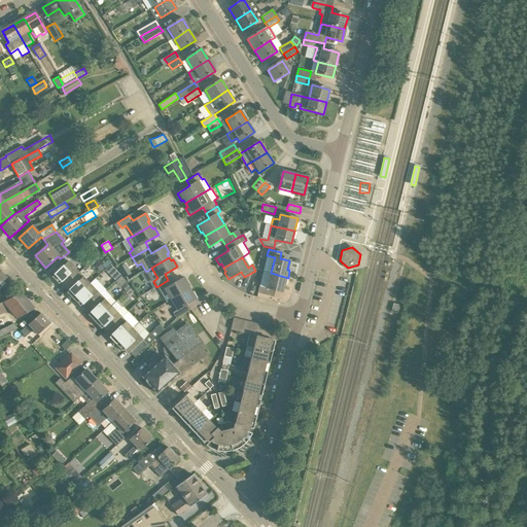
[(58,281),(64,287),(79,273),(68,261),(51,277),(57,282),(58,281)]
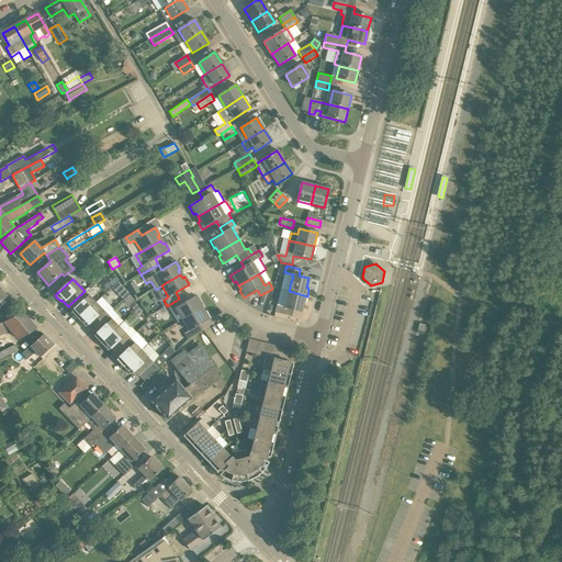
[(117,282),(113,287),(117,292),(123,288),(117,282)]
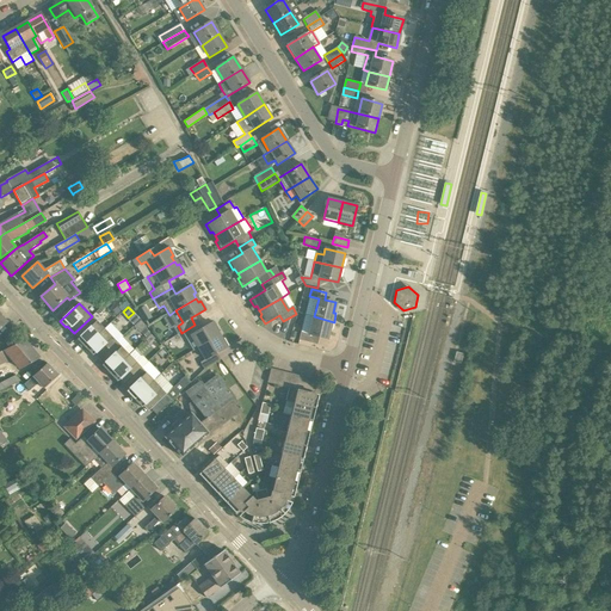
[(92,316),(74,333),(81,340),(79,343),(85,347),(104,329),(92,316)]
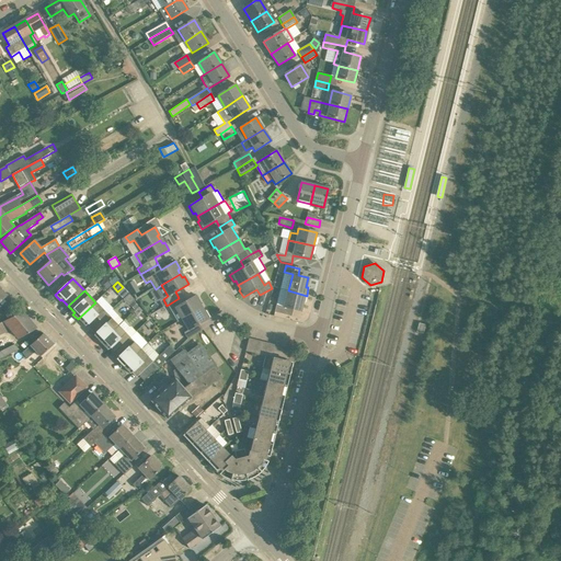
[(305,304),(307,296),(288,290),(284,308),(276,306),(274,312),(288,316),(289,309),(300,312),(302,302),(305,304)]
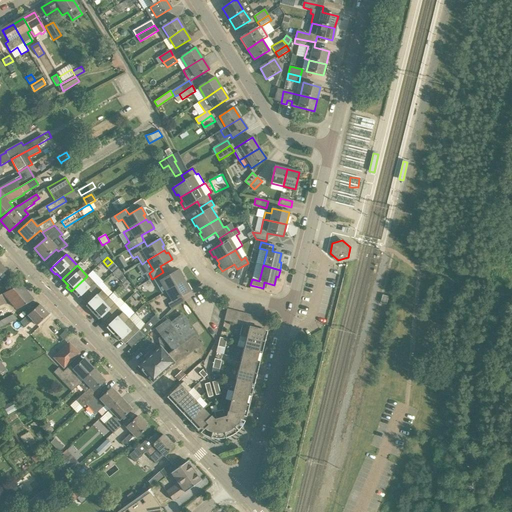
[(117,268),(114,271),(119,277),(123,274),(117,268)]
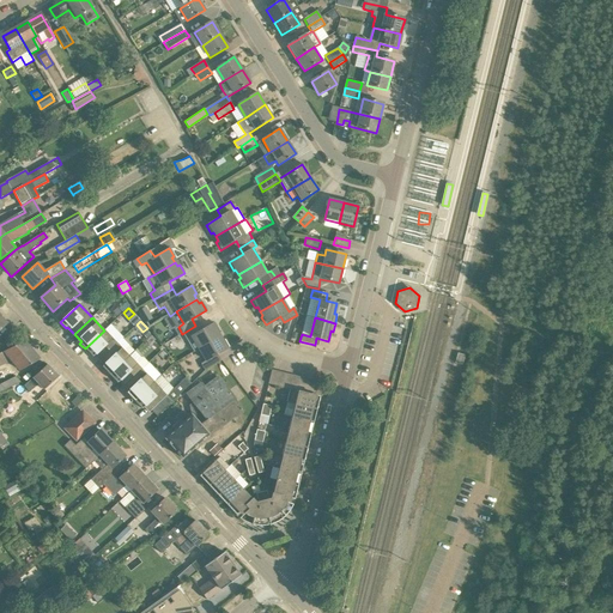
[(199,332),(195,326),(182,334),(193,352),(199,349),(219,337),(217,333),(219,331),(214,323),(199,332)]
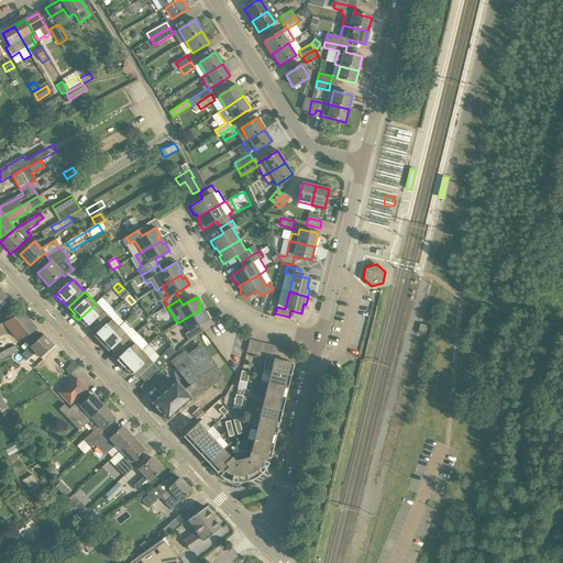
[(96,304),(78,320),(83,326),(85,324),(91,331),(108,316),(96,304)]
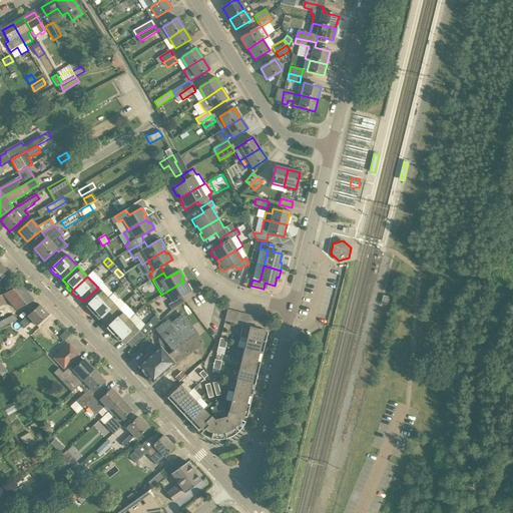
[(167,305),(171,311),(182,304),(178,299),(191,291),(187,285),(185,286),(183,282),(166,292),(172,303),(167,305)]
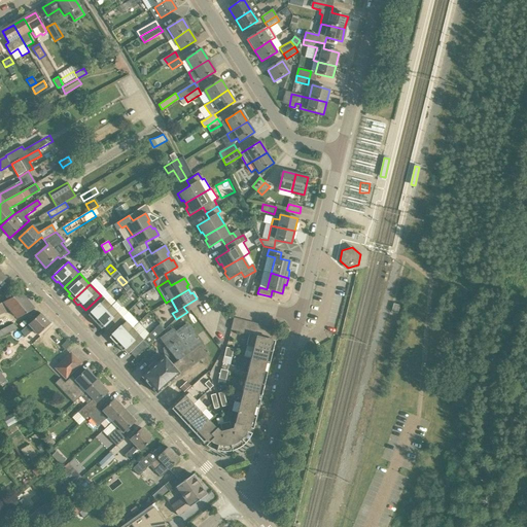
[(34,309),(21,293),(0,303),(0,315),(8,311),(16,319),(34,309)]
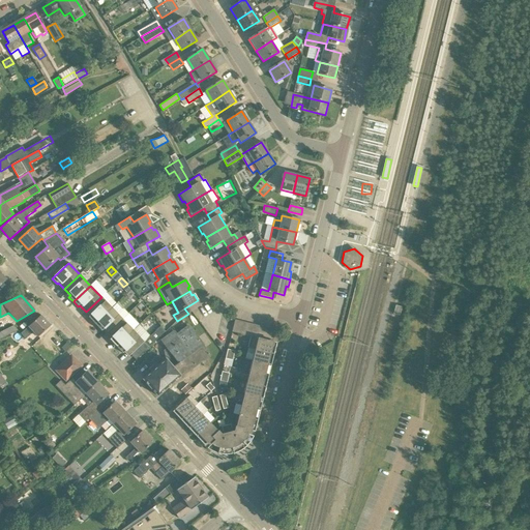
[(101,297),(86,312),(92,318),(90,319),(95,324),(112,308),(101,297)]
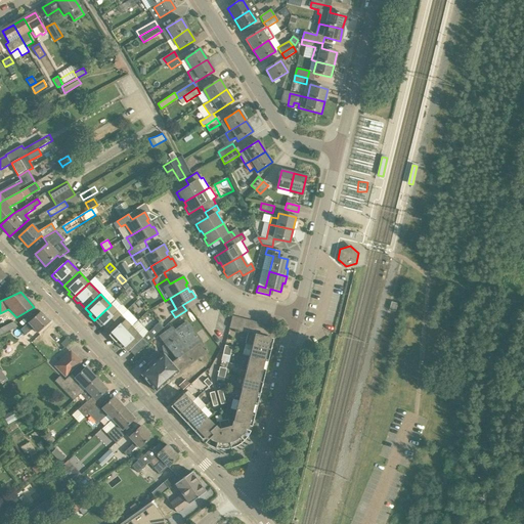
[(99,324),(105,331),(121,316),(111,305),(94,320),(98,325),(99,324)]
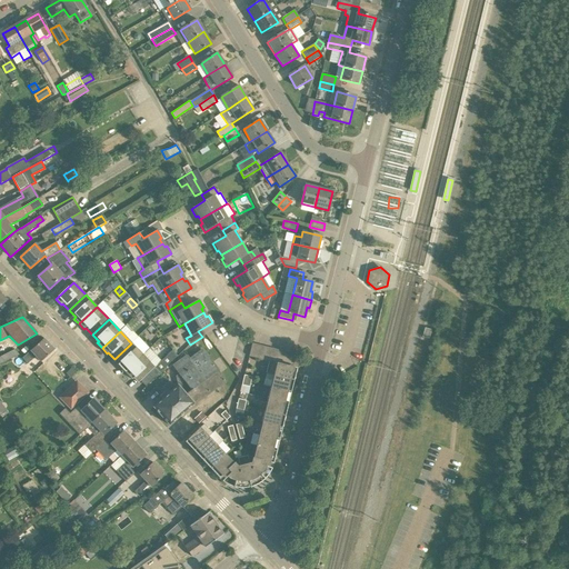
[(36,357),(40,362),(46,368),(59,356),(43,339),(22,359),(27,365),(36,357)]
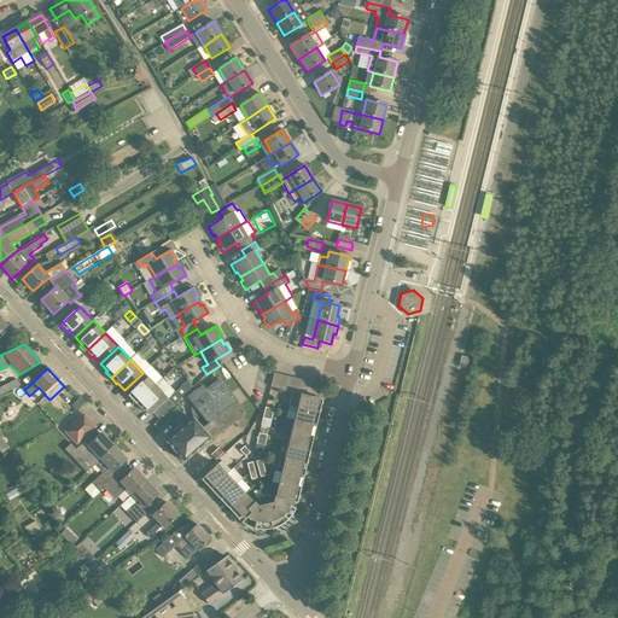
[(135,404),(156,385),(143,373),(124,390),(132,397),(130,398),(135,404)]
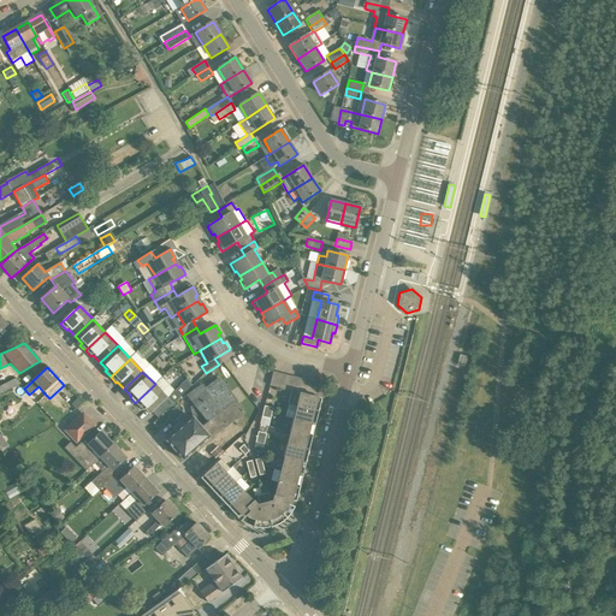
[(270,386),(277,388),(280,373),(273,372),(270,386)]
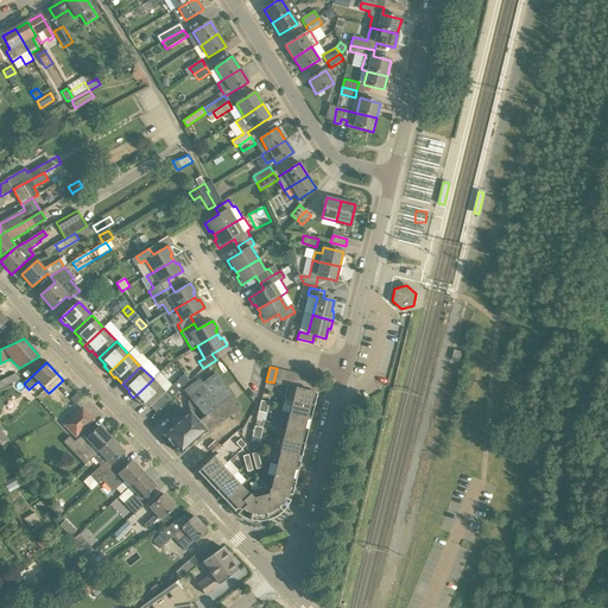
[(277,368),(273,382),(280,385),(284,371),(277,368)]
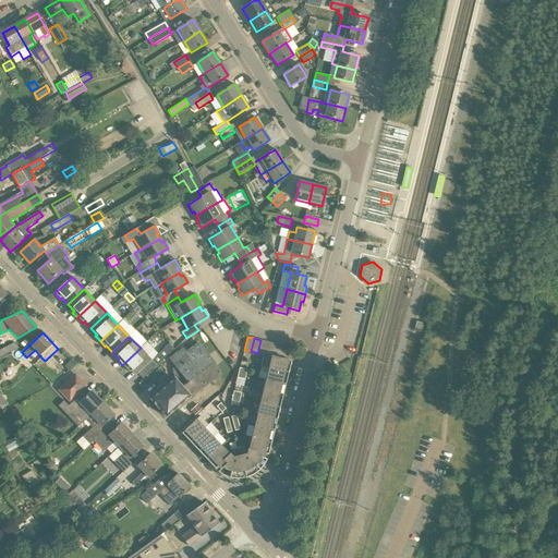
[(220,374),(196,340),(183,350),(183,349),(182,350),(191,361),(178,371),(187,383),(183,387),(190,396),(220,374)]
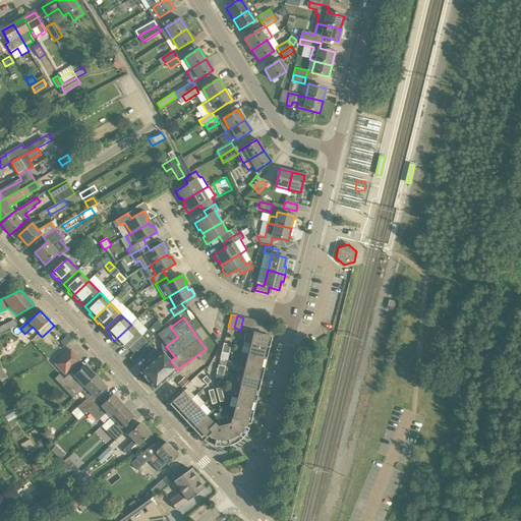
[(249,320),(243,317),(240,330),(246,331),(249,320)]
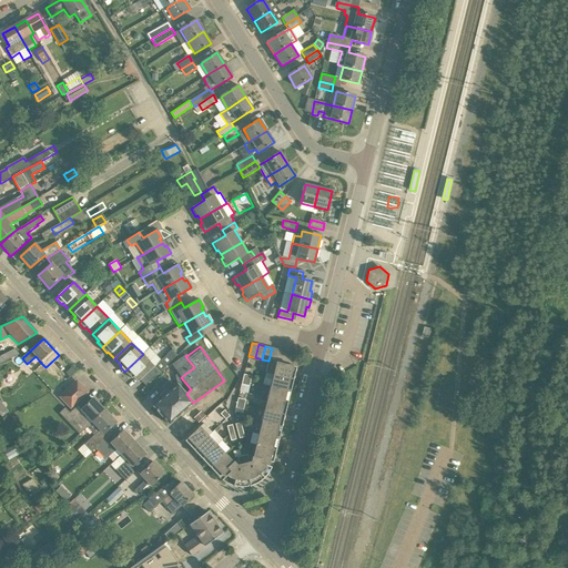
[(279,350),(272,348),(269,361),(275,363),(279,350)]
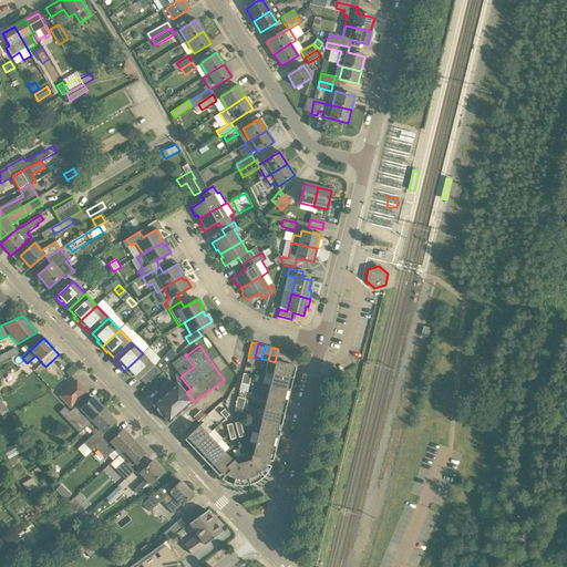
[(281,363),(285,351),(278,349),(275,362),(281,363)]
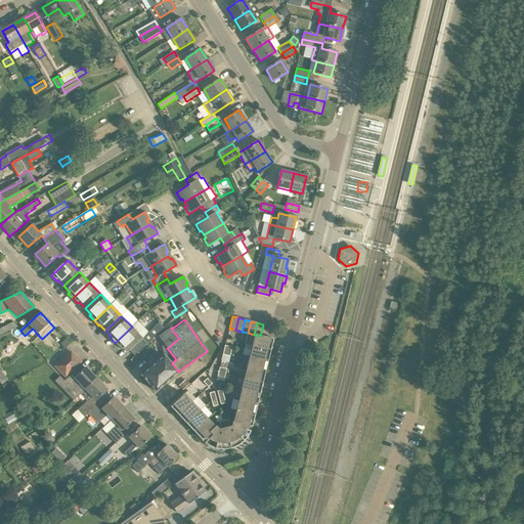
[(260,336),(269,338),(271,331),(272,326),(263,324),(260,336)]
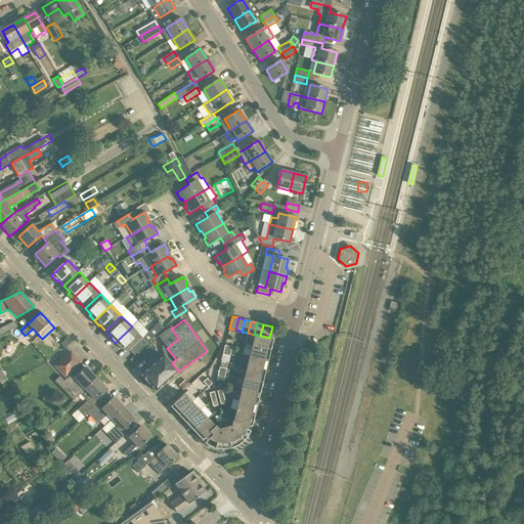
[(127,353),(130,350),(142,338),(132,326),(115,343),(120,348),(121,346),(127,353)]
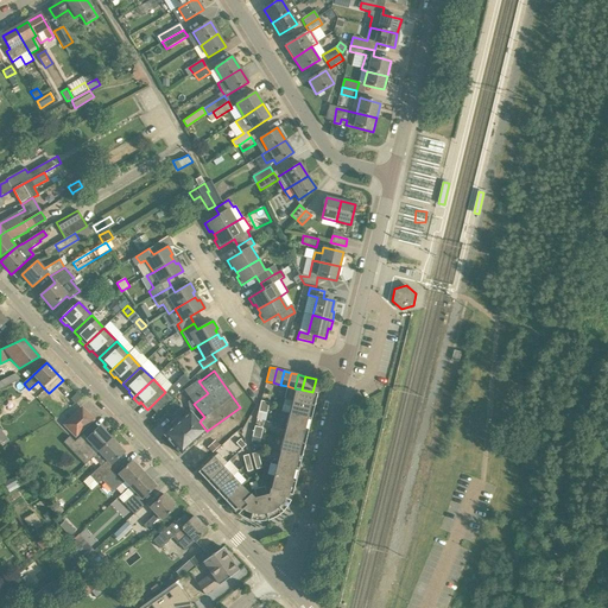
[(172,386),(165,392),(171,399),(185,385),(179,379),(172,386)]
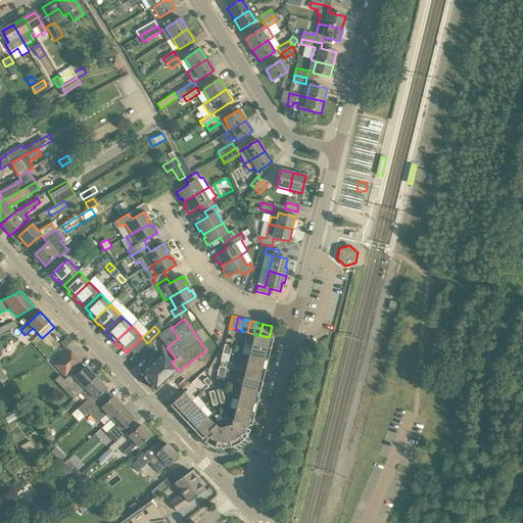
[(146,364),(149,367),(141,375),(148,383),(158,374),(157,374),(171,363),(172,363),(176,359),(167,347),(179,338),(171,328),(158,337),(164,344),(161,347),(163,354),(155,362),(152,359),(146,364)]
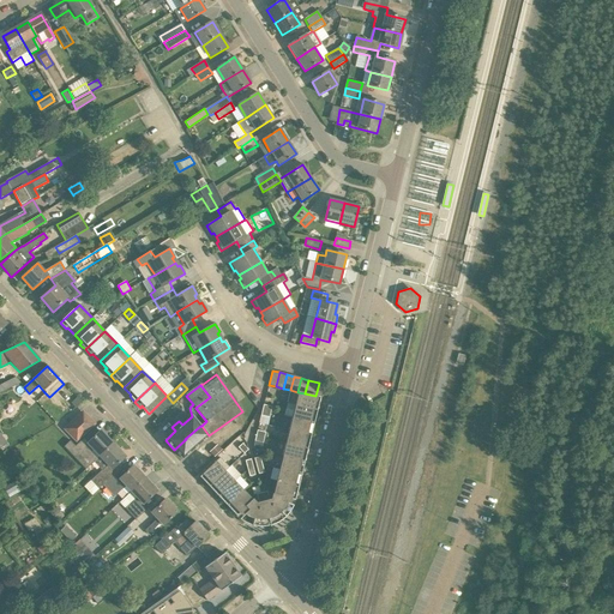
[(287,403),(318,410),(320,397),(315,396),(305,393),(298,392),(290,390),(287,403)]
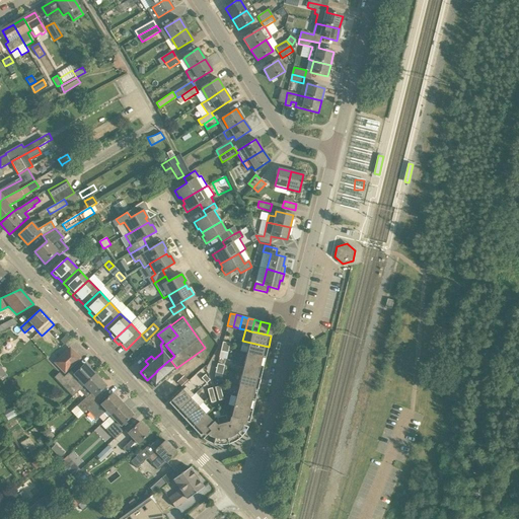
[(69,340),(65,336),(60,341),(64,345),(69,340)]
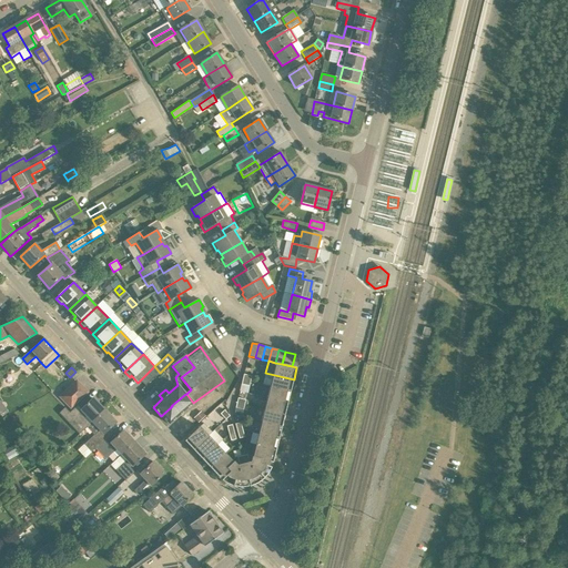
[(270,388),(288,393),(290,393),(294,379),(265,373),(262,386),(270,388)]
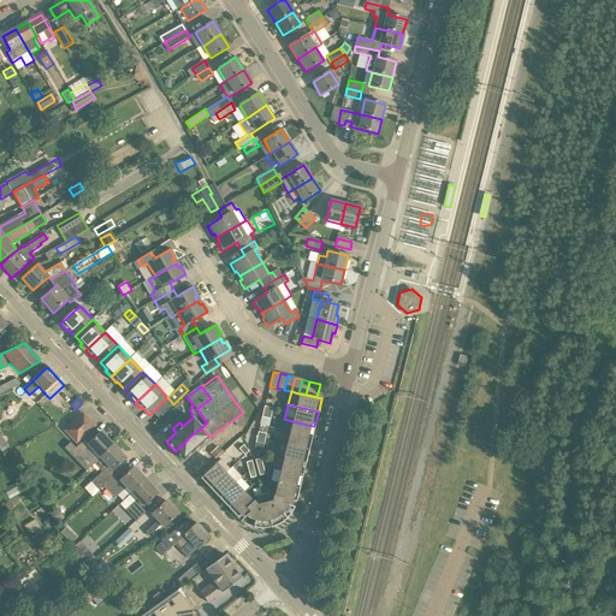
[(77,443),(94,426),(83,414),(65,431),(77,443)]
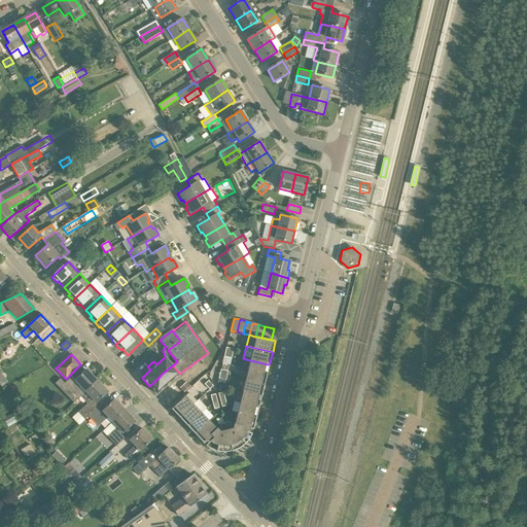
[(269,364),(268,364),(250,360),(247,372),(267,376),(269,364)]
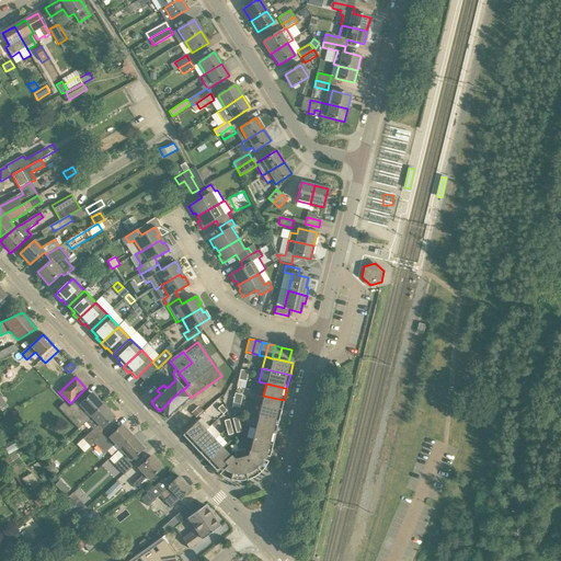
[(191,398),(184,389),(183,389),(169,401),(170,401),(159,411),(167,420),(191,398)]
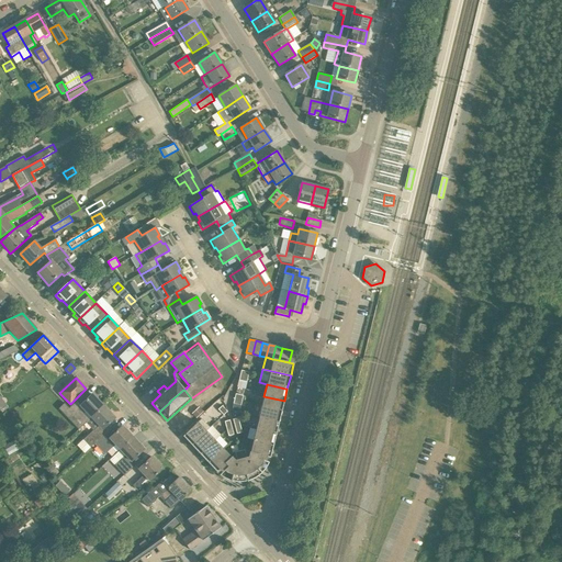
[(103,406),(92,394),(80,405),(77,402),(69,408),(64,404),(58,409),(78,429),(86,423),(103,406)]
